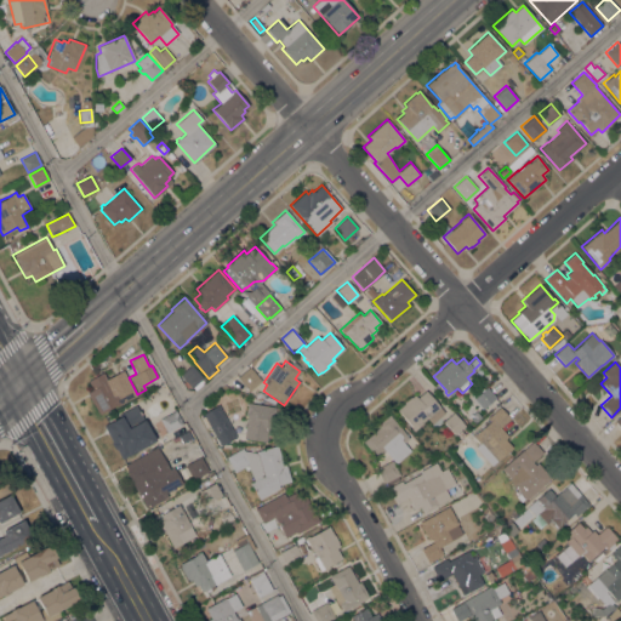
[(180,375),(192,364),(203,379),(192,388),(189,386),(186,388),(182,382),(186,381),(180,375)]
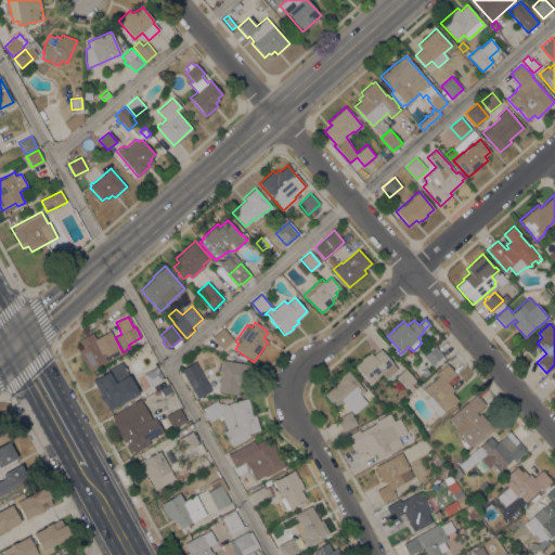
[(233,340),(222,350),(211,337),(223,327),(233,340)]
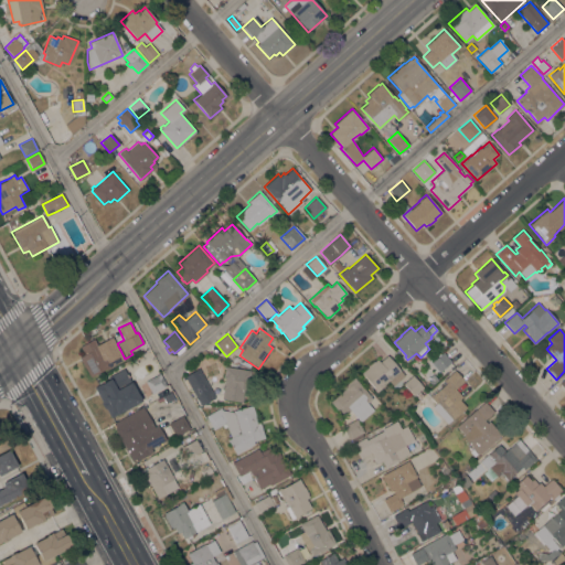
[(106,370),(106,369),(91,377),(85,369),(78,358),(84,354),(80,347),(94,339),(97,344),(113,337),(125,360),(110,368),(106,370)]
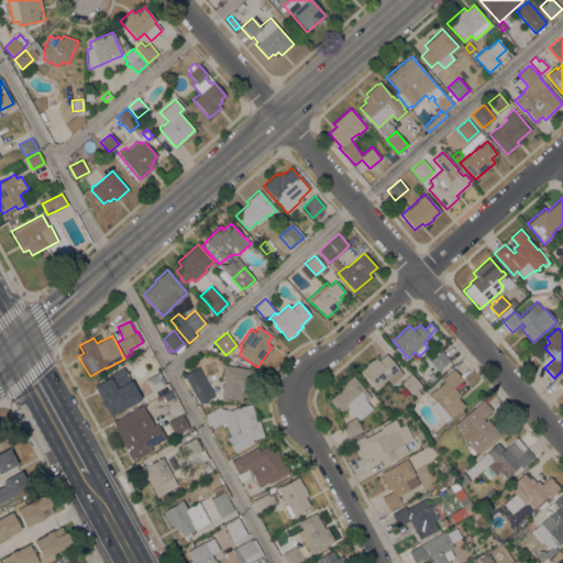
[(450,361),(438,371),(429,361),(441,351),(450,361)]
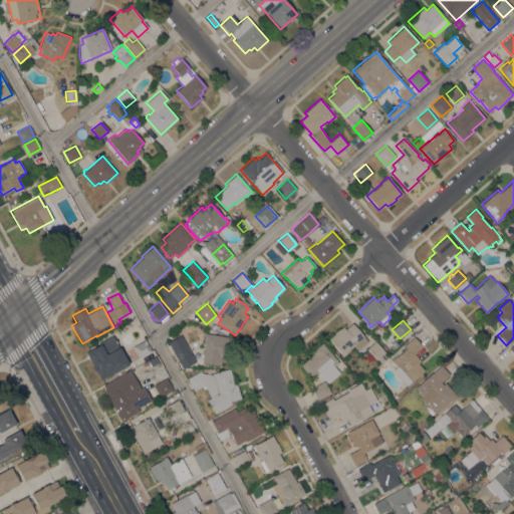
[(213,323),(219,325),(217,331),(211,328),(213,323)]
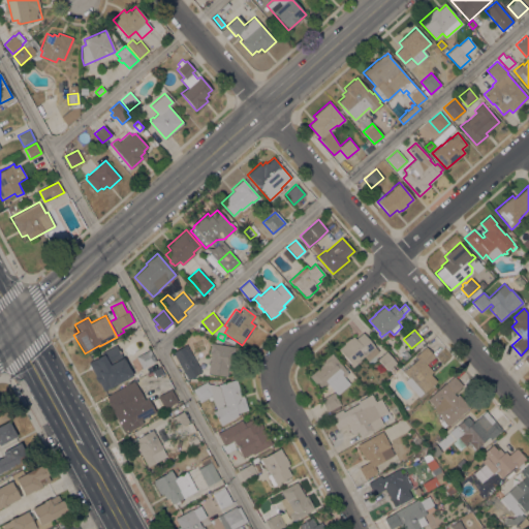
[(378,351),(368,361),(364,356),(360,360),(360,361),(352,367),(350,365),(351,364),(338,349),(344,343),(349,338),(350,339),(352,336),(355,339),(362,333),(378,351)]
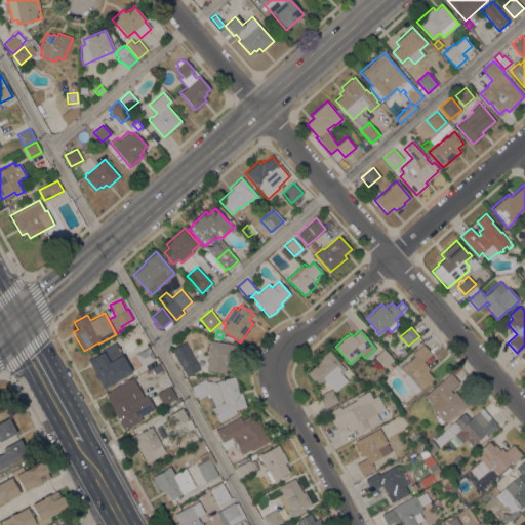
[(206,370),(209,351),(207,351),(209,340),(233,344),(229,366),(226,365),(225,373),(207,370),(206,370)]
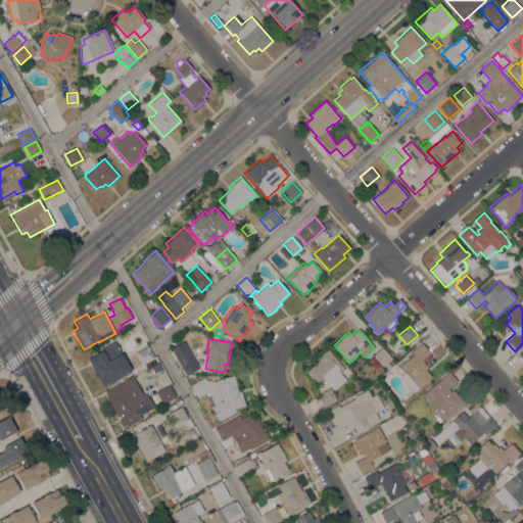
[(101,386),(87,360),(101,351),(100,348),(113,341),(120,353),(121,352),(130,370),(122,375),(101,386)]
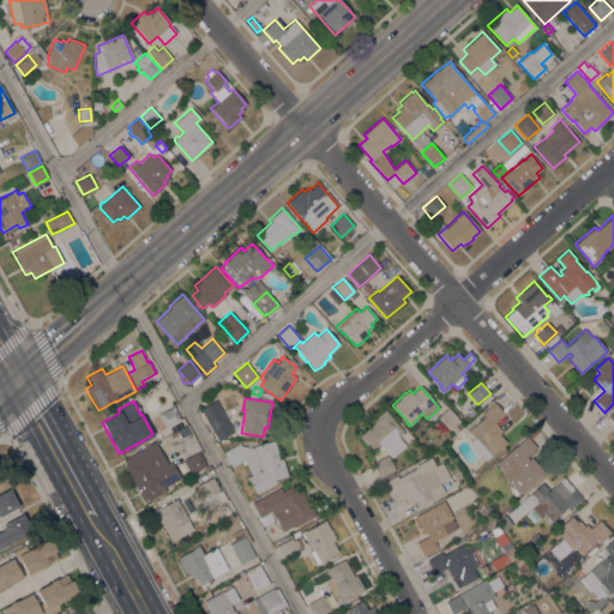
[(475,439),(474,439),(467,432),(483,416),(481,413),(494,402),(505,415),(495,423),(501,431),(499,434),(506,443),(491,457),(475,439)]
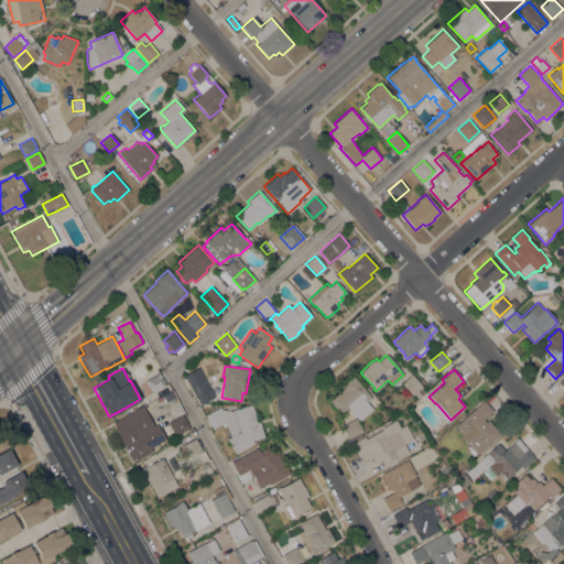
[(160,372),(166,384),(152,392),(145,380),(160,372)]
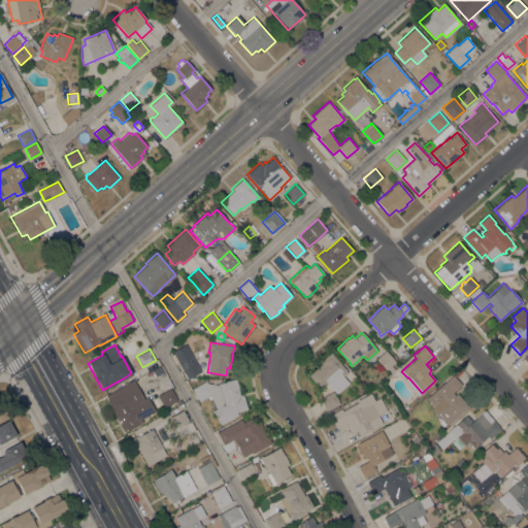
[(385,351),(395,362),(391,365),(395,369),(391,372),(388,368),(387,369),(376,358),(385,351)]
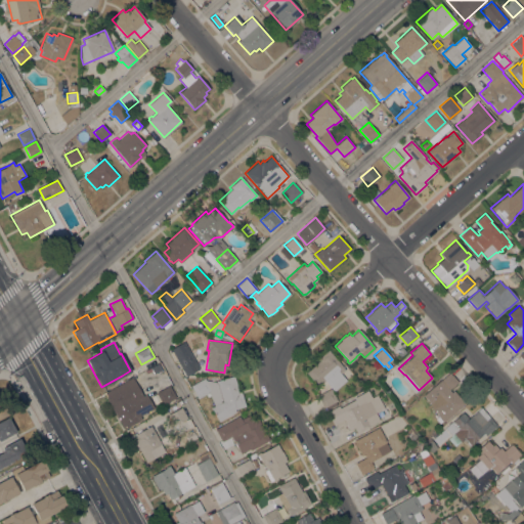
[(345,369),(340,374),(346,381),(334,391),(324,381),(317,386),(306,373),(318,361),(316,359),(328,350),(345,369)]
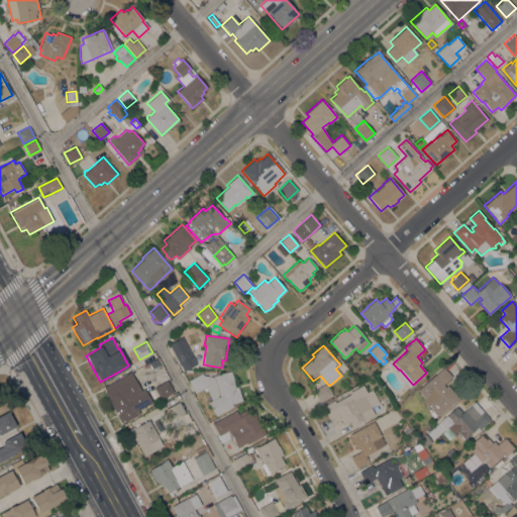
[(187,346),(193,357),(180,366),(174,353),(186,346),(187,346)]
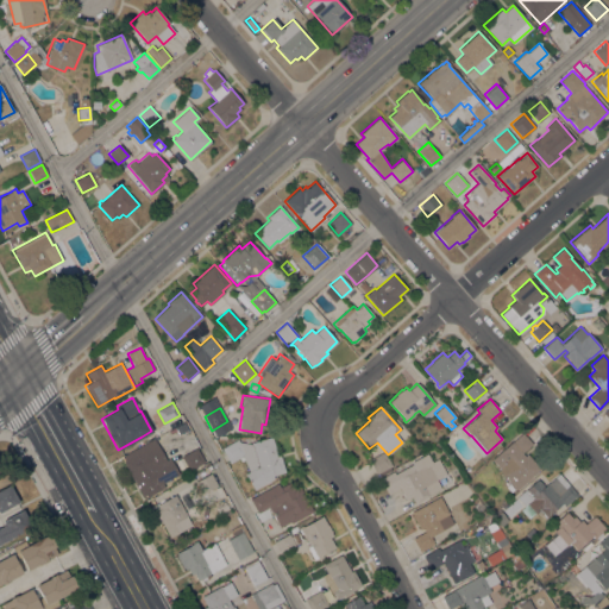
[(184,422),(188,429),(179,434),(175,428),(184,422)]
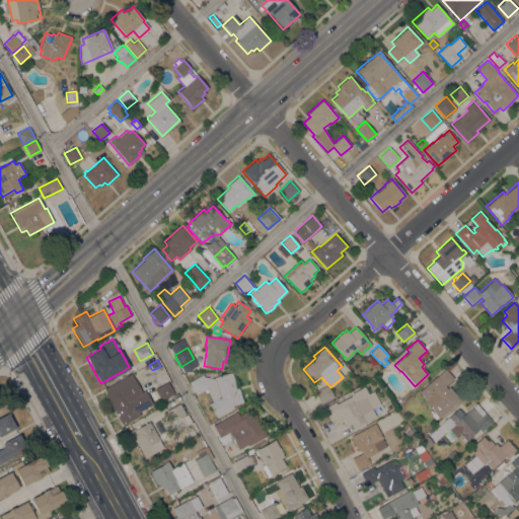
[(419,391),(445,368),(454,378),(445,386),(447,389),(449,386),(460,399),(439,418),(428,405),(426,399),(419,391)]
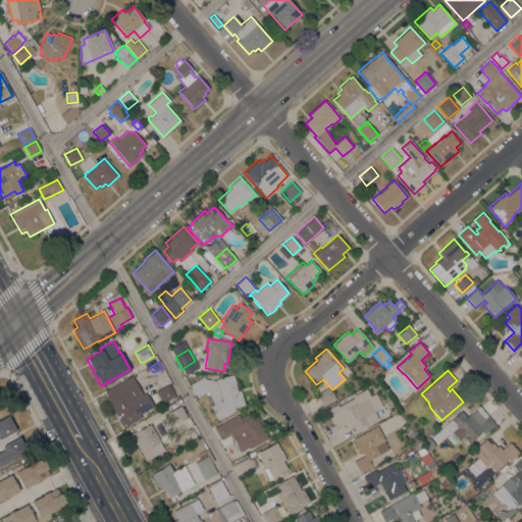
[(133,376),(142,395),(146,393),(153,406),(140,414),(141,417),(123,427),(106,397),(106,392),(133,376)]
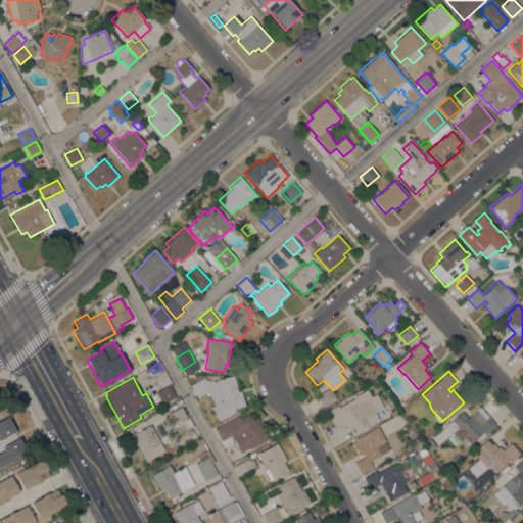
[(233,377),(238,391),(240,391),(244,406),(234,409),(235,412),(219,421),(210,407),(214,405),(208,391),(197,397),(190,385),(204,378),(205,380),(215,381),(233,377)]
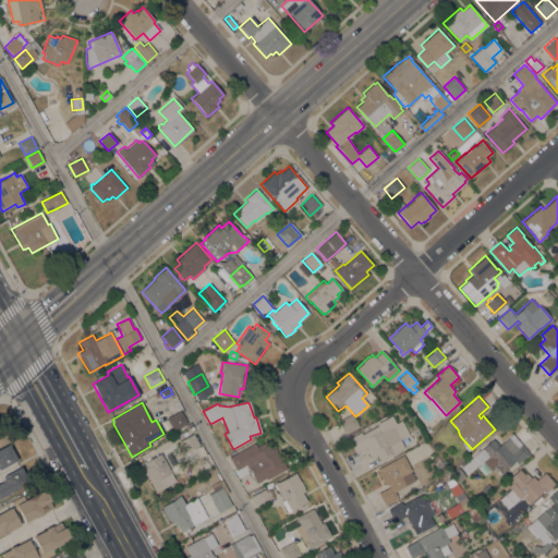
[(187,424),(173,431),(166,417),(180,410),(187,424)]
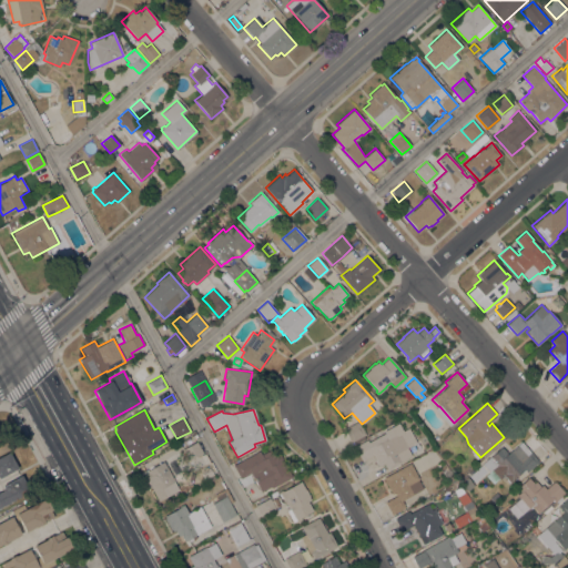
[(365,434),(364,435),(365,438),(354,444),(353,442),(351,442),(344,429),(358,421),(365,434)]
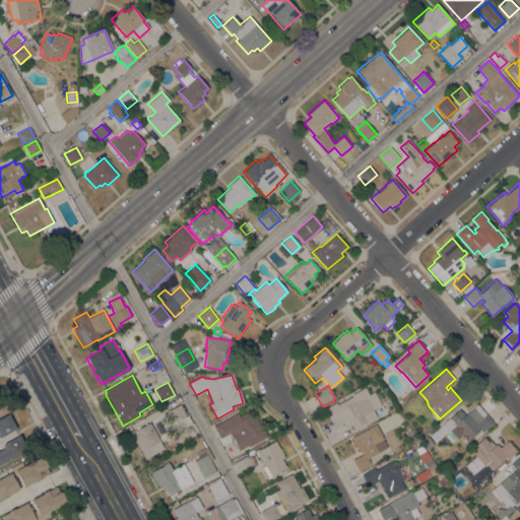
[(367,424),(354,431),(351,425),(347,427),(341,416),(331,421),(324,408),(336,402),(337,405),(352,396),(351,394),(365,387),(369,394),(374,392),(381,404),(372,409),(376,416),(366,423),(367,424)]
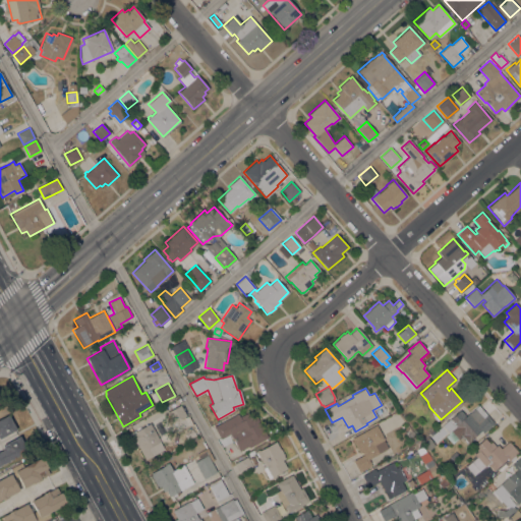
[(186,416),(172,422),(167,412),(180,405),(186,416)]
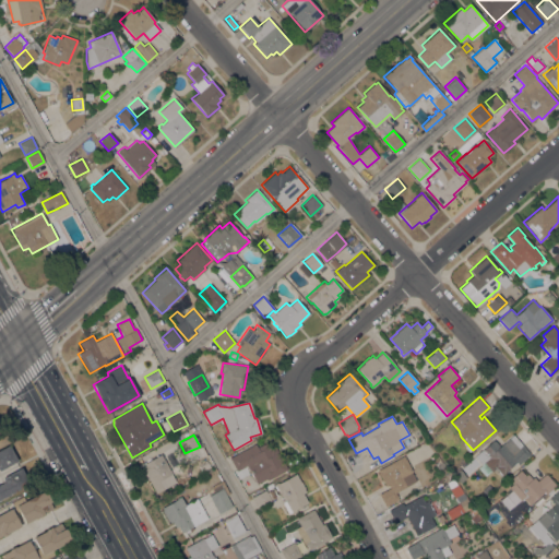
[(490,473),(482,463),(479,464),(478,463),(466,474),(462,468),(494,439),(500,447),(513,435),(530,454),(519,465),(515,462),(501,474),(496,468),(491,472),(490,473)]
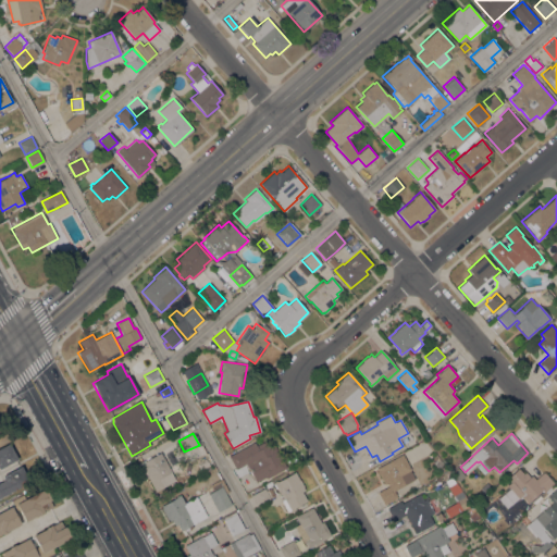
[(255,442),(256,446),(264,441),(269,447),(273,444),(286,468),(267,479),(265,477),(256,482),(245,463),(235,469),(229,456),(255,442)]
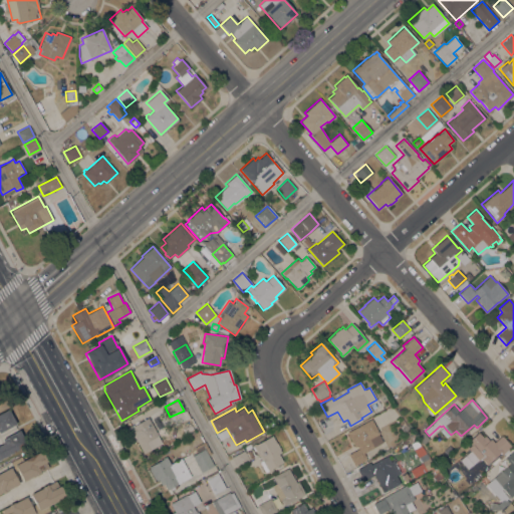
[(27,445),(0,459),(0,414),(8,410),(16,424),(0,432),(0,446),(4,444),(2,440),(19,431),(27,445)]
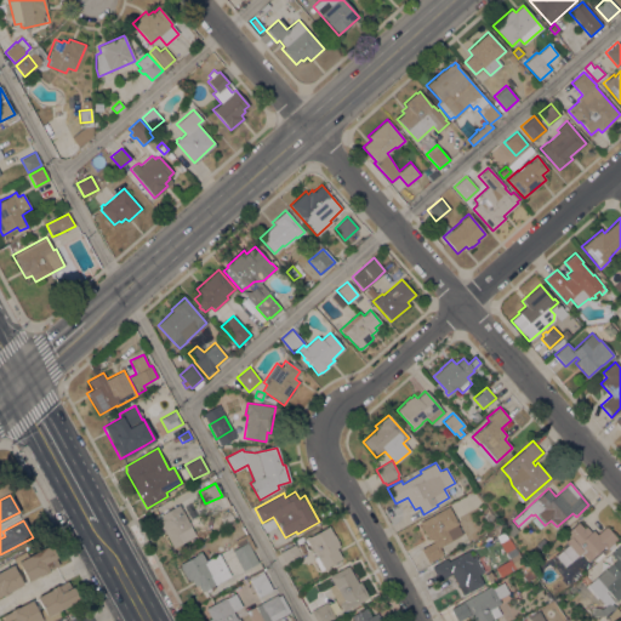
[(499,500),(491,507),(488,501),(493,496),(494,497),(495,496),(499,500)]
